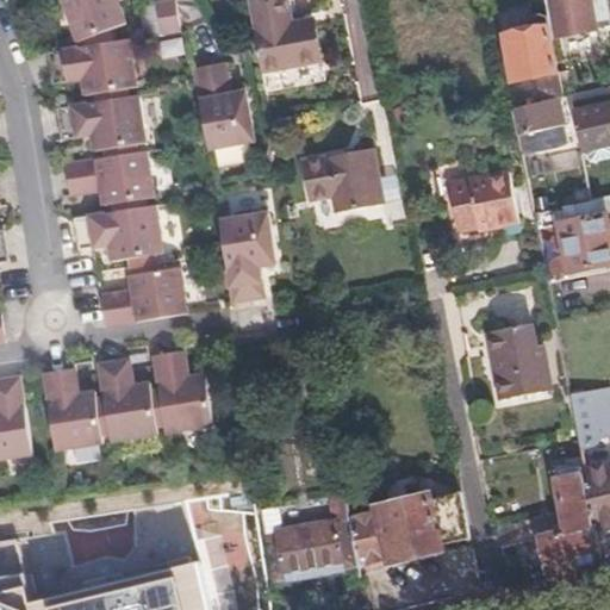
[(125,20),(116,0),(61,0),(79,39),(85,38),(88,44),(113,39),(109,29),(125,20)]
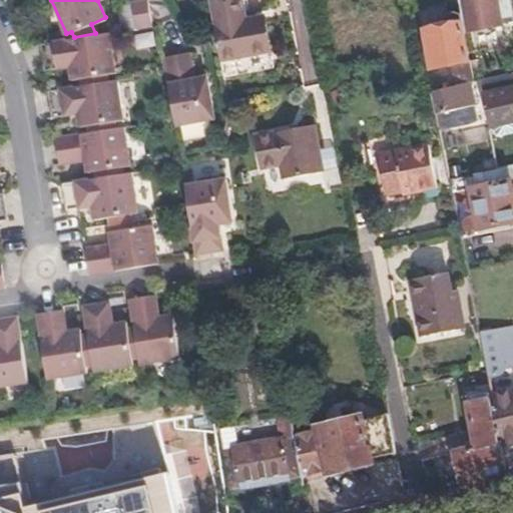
[(143,0),(130,0),(135,27),(148,24),(143,0)]
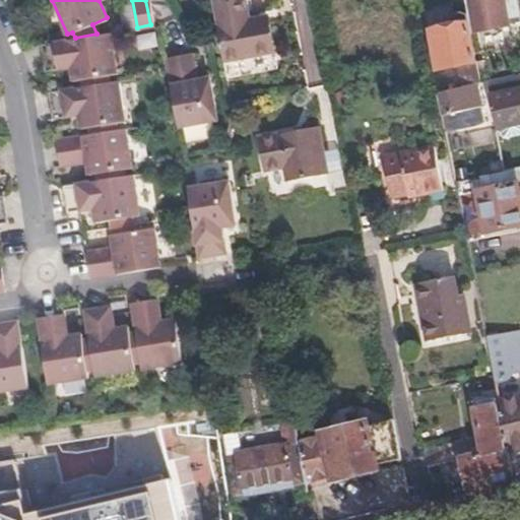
[(207,0),(220,60),(270,49),(263,15),(245,19),(241,0),(207,0)]
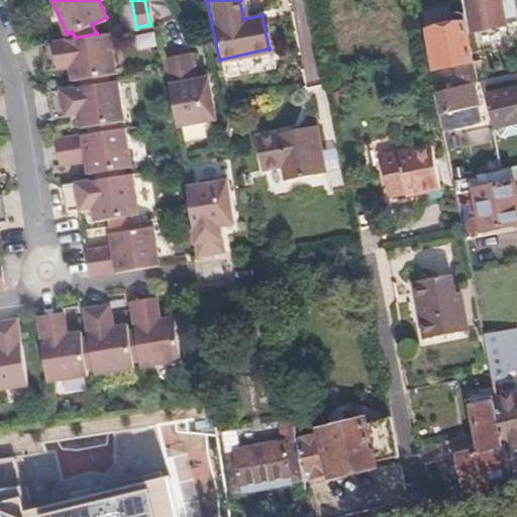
[(516,15),(513,0),(462,0),(464,11),(500,4),(503,17),(516,15)]
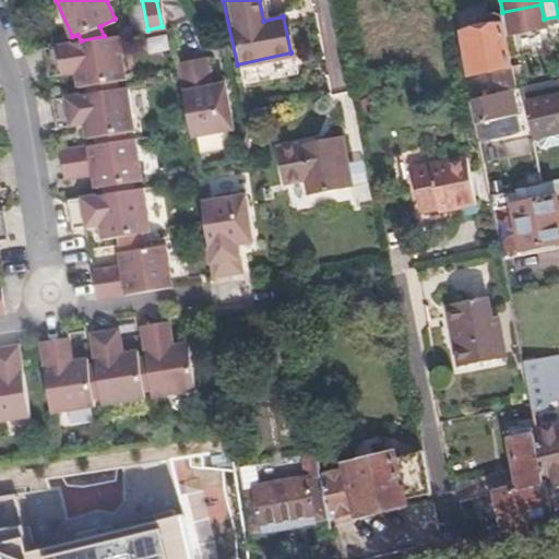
[(510,69),(500,18),(494,14),(486,16),(480,24),(483,30),(462,34),(468,76),(510,69)]
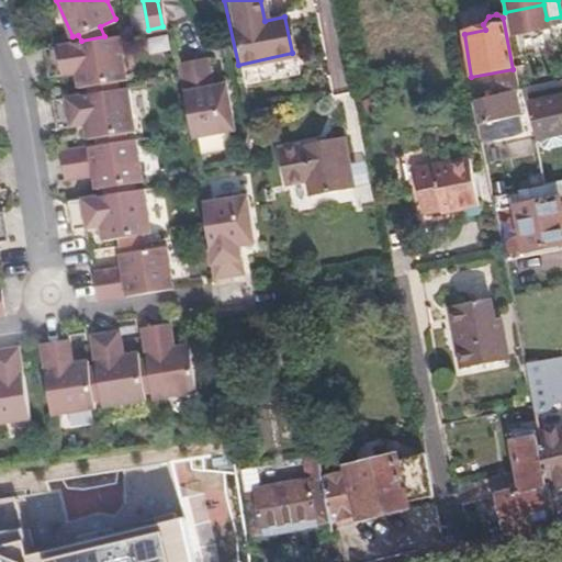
[(114,35),(104,36),(81,41),(43,47),(48,80),(71,77),(74,87),(80,86),(82,92),(114,87),(113,81),(122,79),(114,35)]
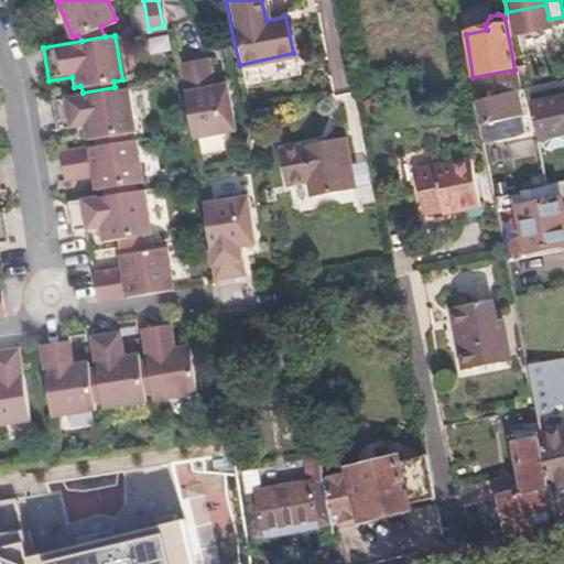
[(206,56),(175,62),(187,121),(190,136),(231,128),(223,84),(213,86),(206,56)]
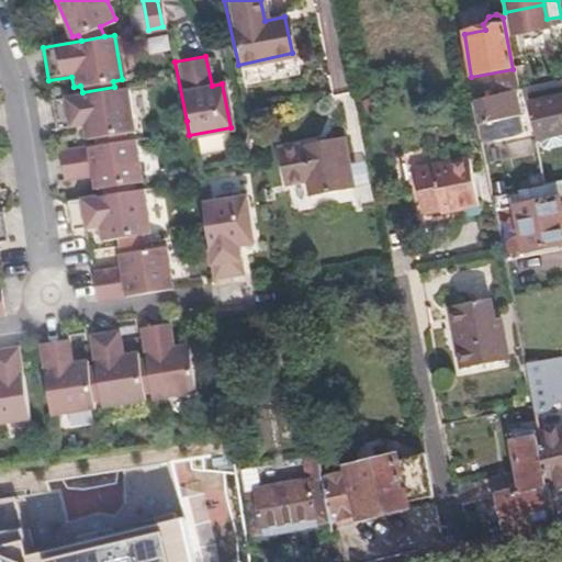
[(373,86),(370,72),(352,76),(356,89),(373,86)]
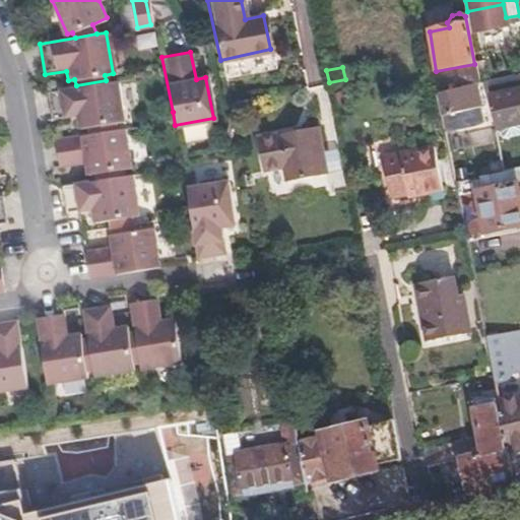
[(120,119),(114,78),(106,80),(76,85),(50,89),(50,91),(48,92),(53,119),(74,116),(75,127),(82,127),(84,133),(114,128),(113,121),(120,119)]
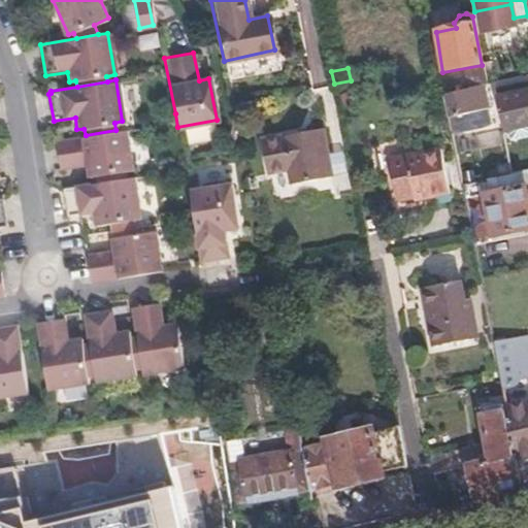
[(443,95),(451,134),(463,132),(461,116),(487,110),(484,88),(443,95)]
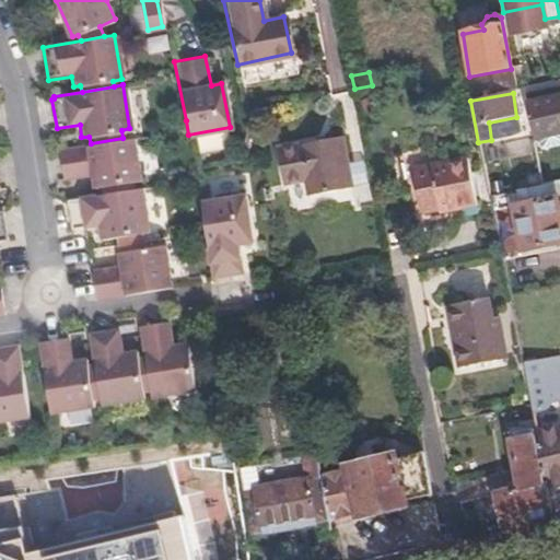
[(550,102),(526,107),(533,142),(559,137),(559,105),(551,107),(550,102)]
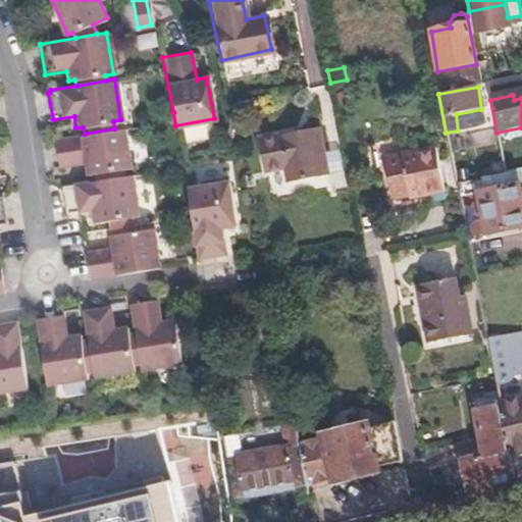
[(231,114),(237,139),(245,137),(240,112),(231,114)]
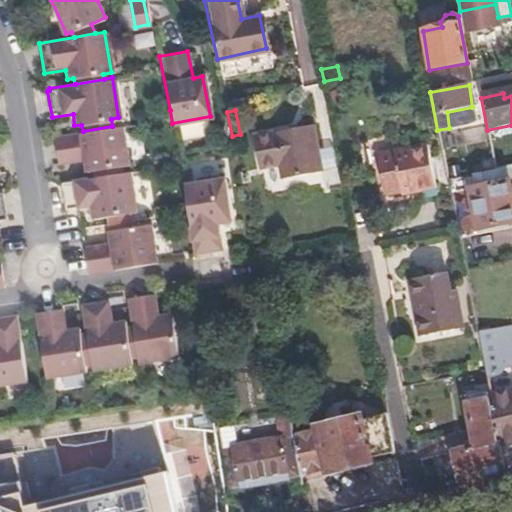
[(120,125),(112,126),(83,131),(56,135),(56,138),(55,138),(59,163),(81,160),(82,171),(90,171),(91,176),(120,172),(118,166),(127,164),(120,125)]
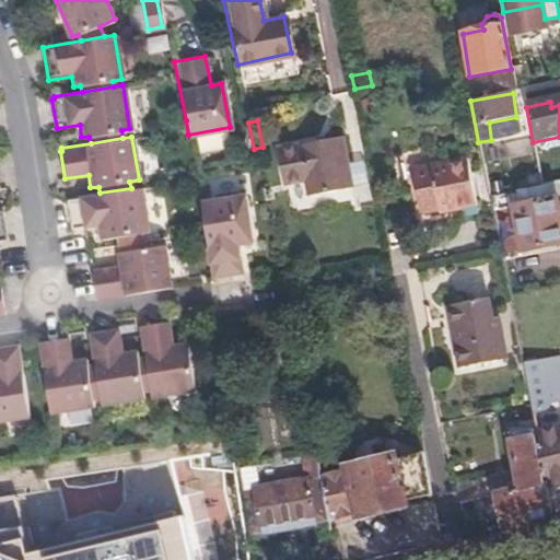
[(351,187),(340,137),(276,150),(283,185),(304,181),(307,197),(351,187)]
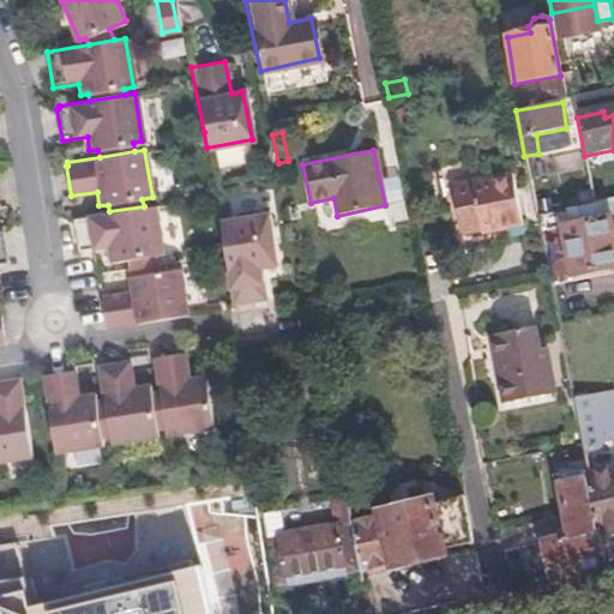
[(524,222),(513,173),(452,184),(463,233),(483,229),(482,222),(499,218),(501,227),(524,222)]
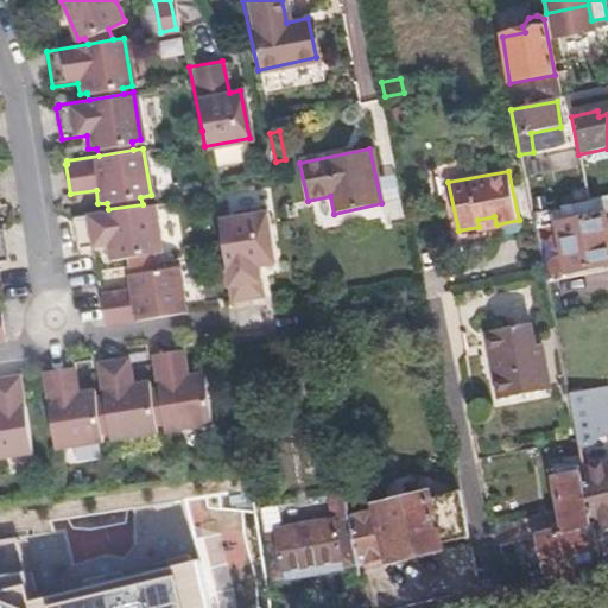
[(124,264),(153,259),(152,251),(160,249),(152,202),(143,204),(108,209),(77,215),(73,217),(78,248),(106,244),(108,258),(122,257),(124,264)]
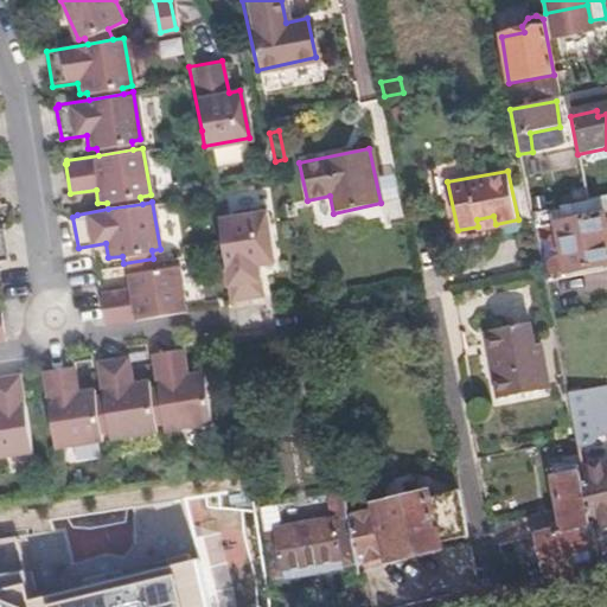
[(229,296),(262,289),(257,263),(273,260),(262,208),(215,216),(229,296)]
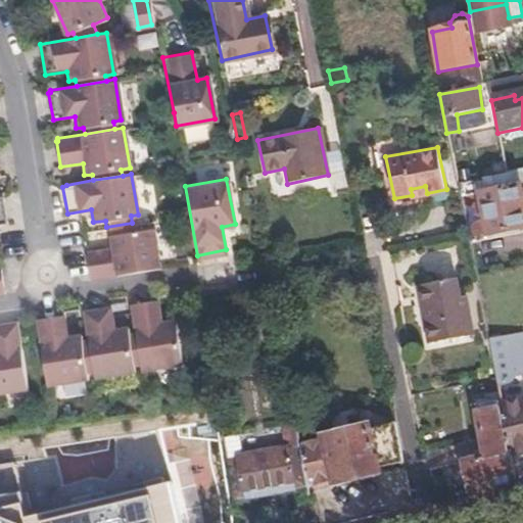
[(460,198),(466,234),(468,239),(522,228),(522,209),(518,187),(460,198)]
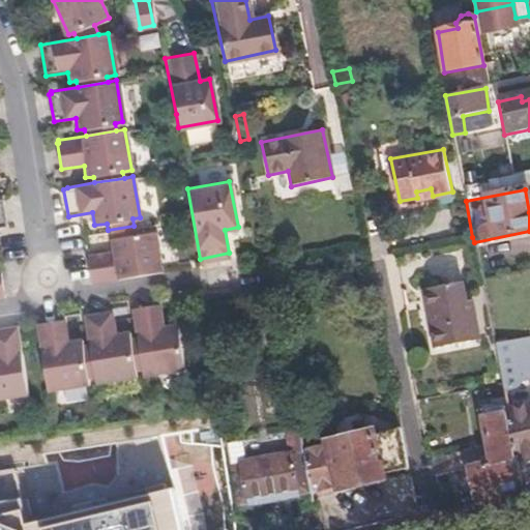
[(92,282),(158,270),(151,231),(136,233),(134,226),(108,230),(110,236),(107,237),(109,251),(86,255),(89,270),(92,282)]
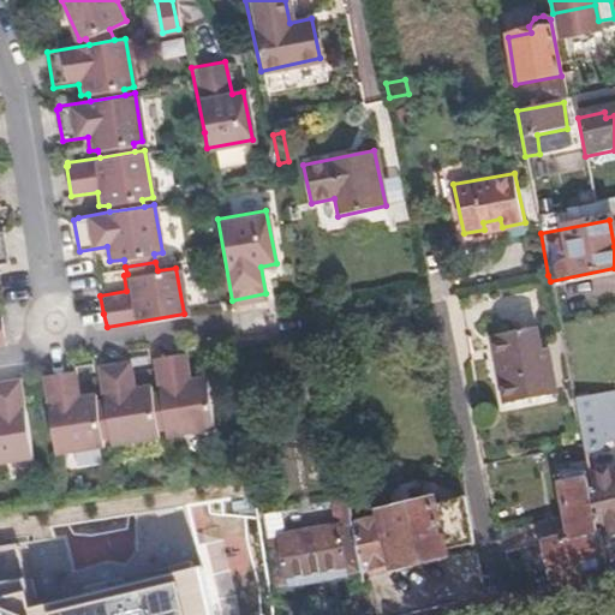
[(507,400),(553,392),(543,347),(535,347),(531,328),(495,334),(507,400)]
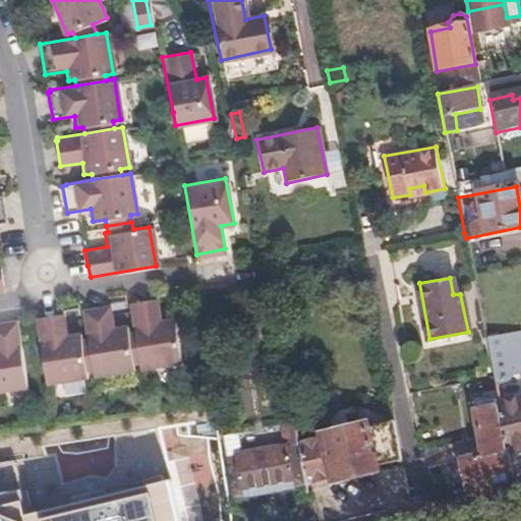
[(140,359),(141,365),(179,359),(172,315),(162,317),(158,296),(131,300),(135,329),(140,359)]
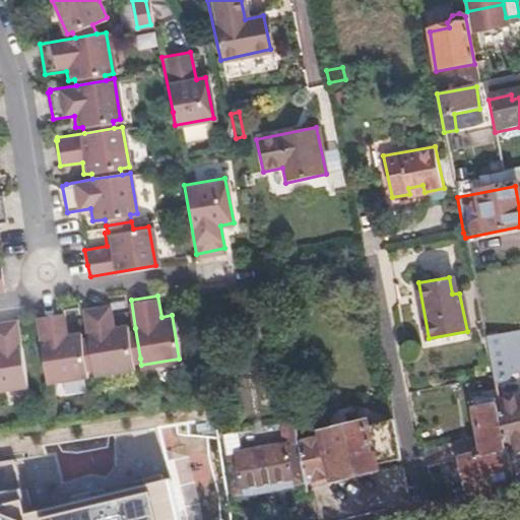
[(109,305),(83,308),(88,335),(93,367),(94,373),(134,366),(133,361),(140,359),(135,328),(128,328),(127,322),(113,325),(109,305)]
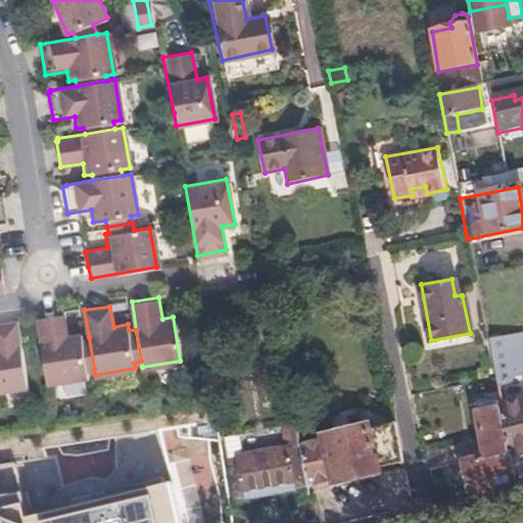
[(62,314),(37,318),(47,382),(86,376),(86,370),(94,369),(89,337),(82,339),(80,332),(66,334),(62,314)]
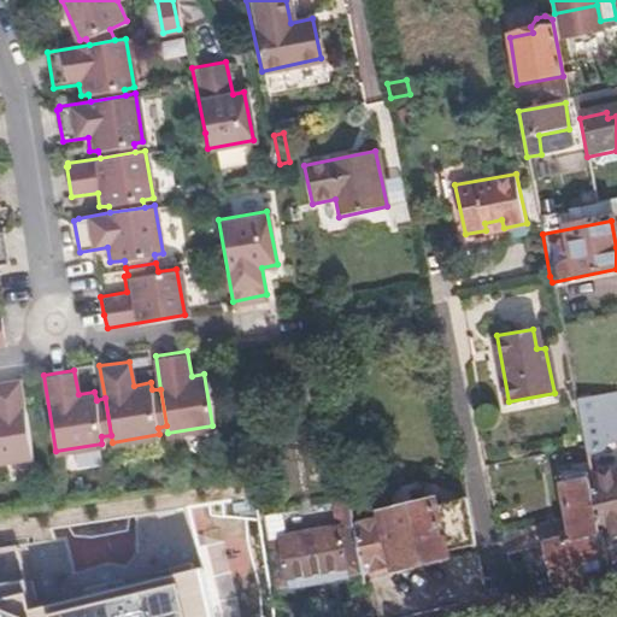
[(0,460),(34,456),(19,378),(0,382),(0,460)]
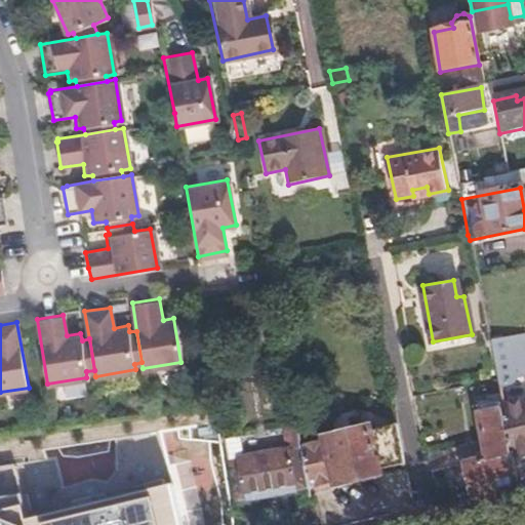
[(487,329),(491,353),(507,351),(511,375),(524,372),(524,341),(522,323),(505,326),(487,329)]
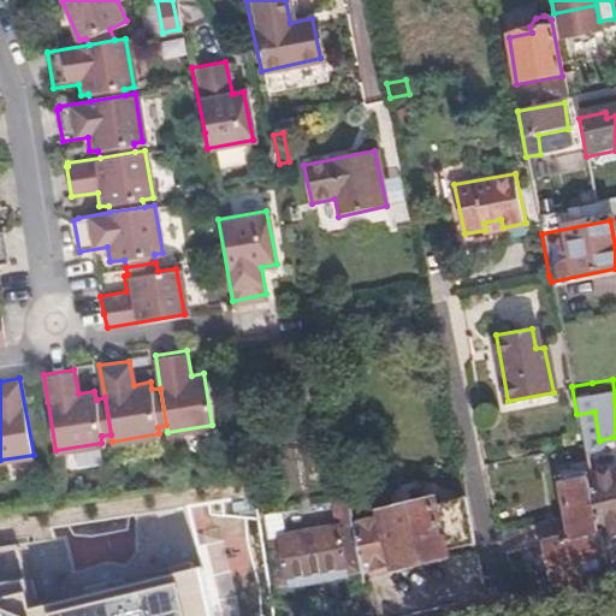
[(590,478),(606,566),(615,562),(615,437),(599,440),(594,412),(576,414),(590,478)]
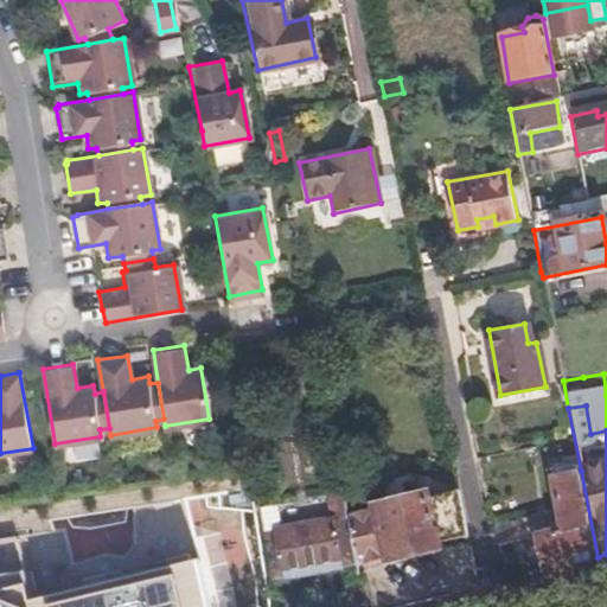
[(537,525),(540,534),(534,536),(542,572),(598,557),(581,471),(550,478),(560,521),(537,525)]
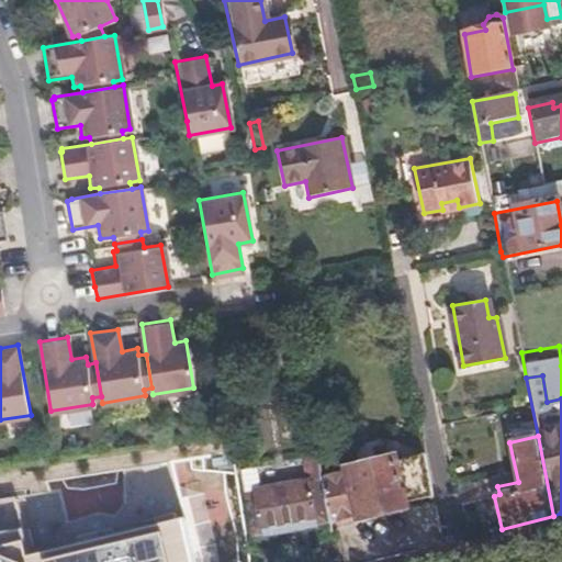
[(237,469),(248,536),(265,532),(262,525),(311,515),(313,523),(328,520),(321,480),(315,452),(299,456),(304,481),(257,490),(254,465),(237,469)]
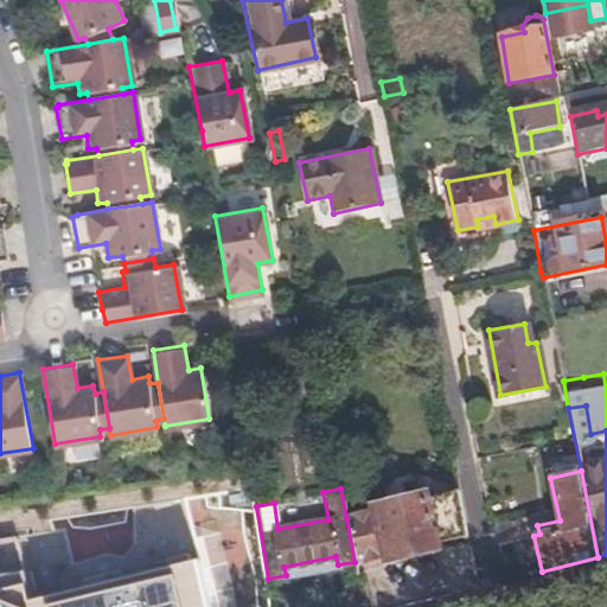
[(346,518),(355,562),(378,556),(381,561),(434,548),(432,543),(465,536),(457,492),(423,499),(421,494),(370,509),(371,512),(346,518)]
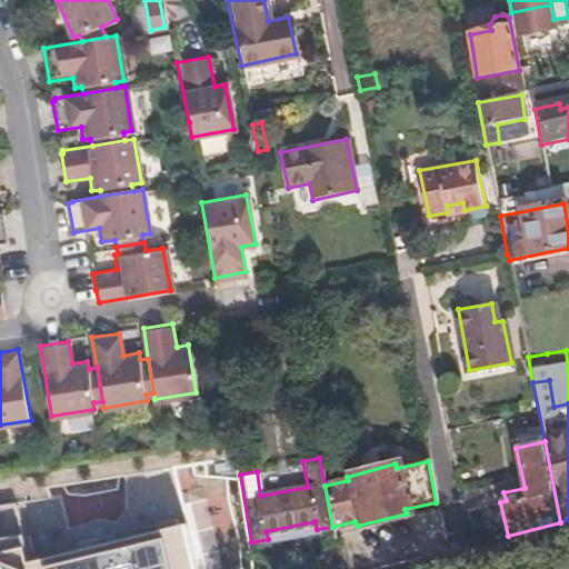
[(17,503),(0,506),(0,568),(201,568),(190,526),(30,563),(17,503)]
